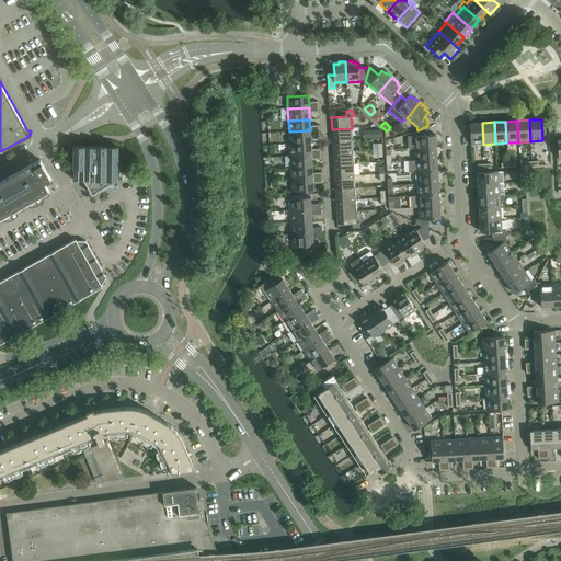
[(483,145),(482,123),(470,124),(471,145),(483,145)]
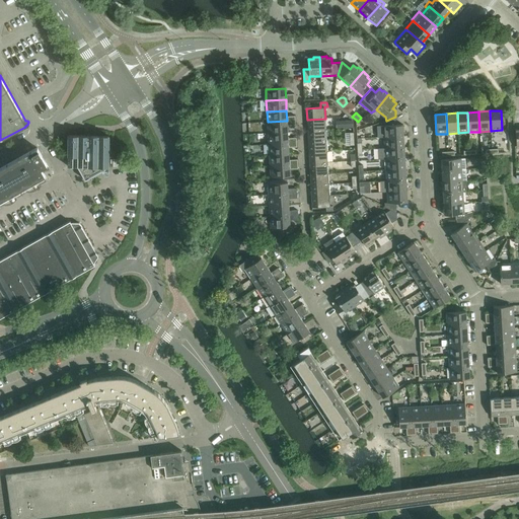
[(384,122),(384,126),(396,125),(395,117),(386,121),(384,122)]
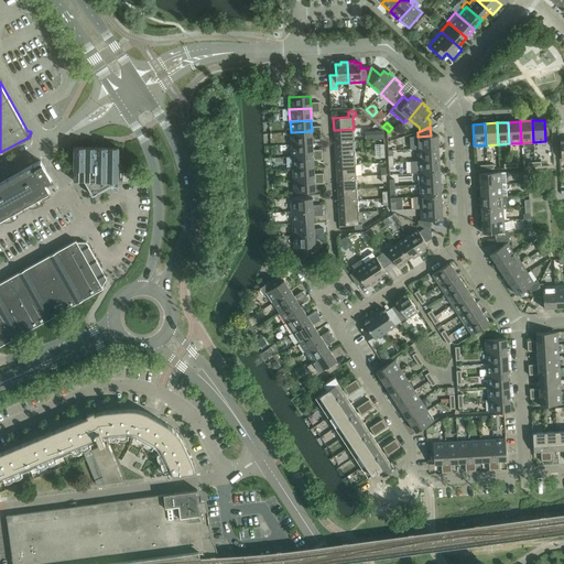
[(354,129),(334,130),(335,142),(354,140),(354,129)]
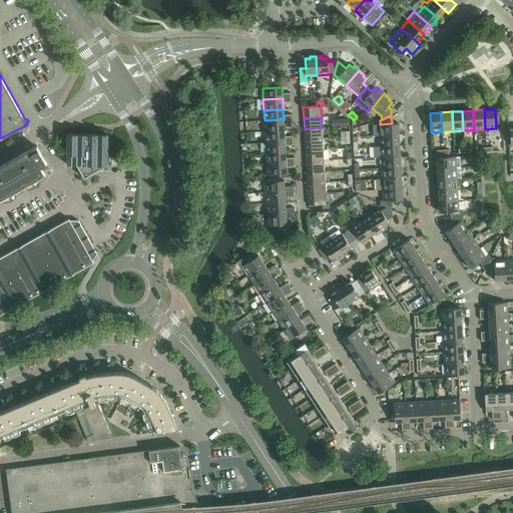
[(348,118),(338,119),(338,126),(348,126),(348,118)]
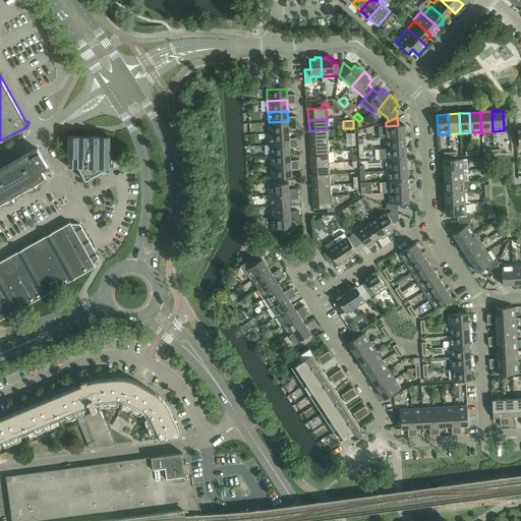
[(288,121),(269,122),(269,133),(289,132),(288,121)]
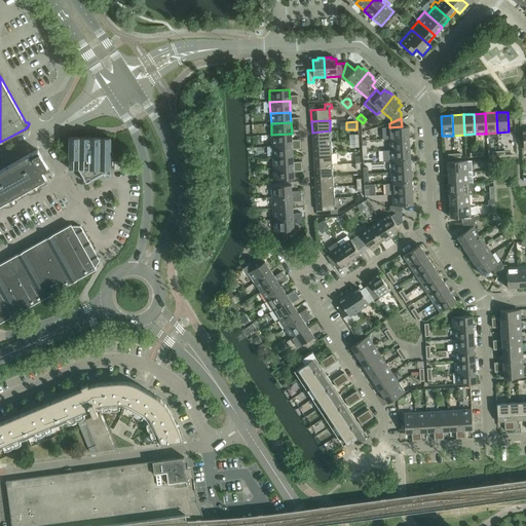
[(382,140),(388,139),(409,138),(408,126),(402,126),(389,127),(382,127),(382,140)]
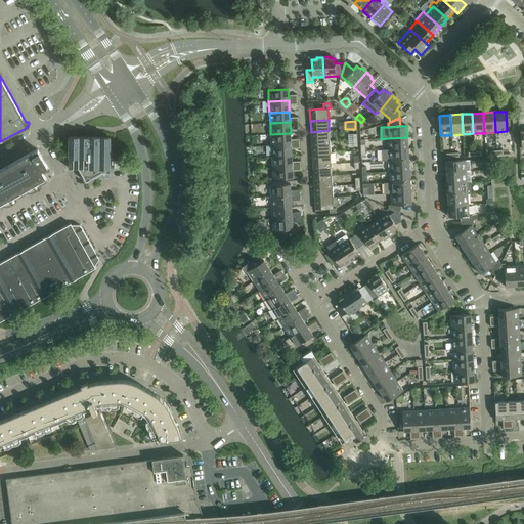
[(329,130),(311,132),(311,142),(330,141),(329,130)]
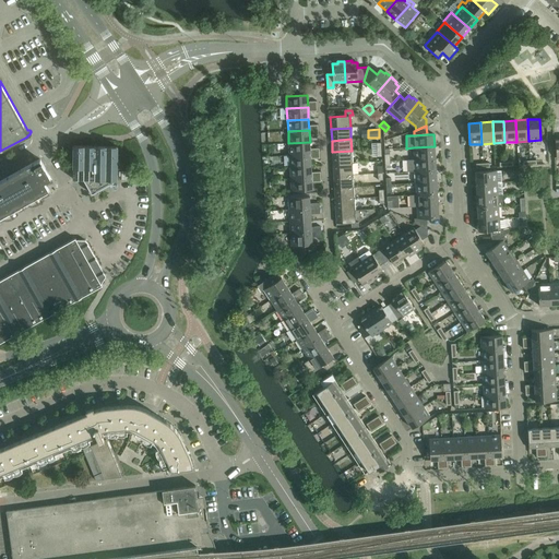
[(310,142),(288,143),(289,155),(310,154),(310,142)]
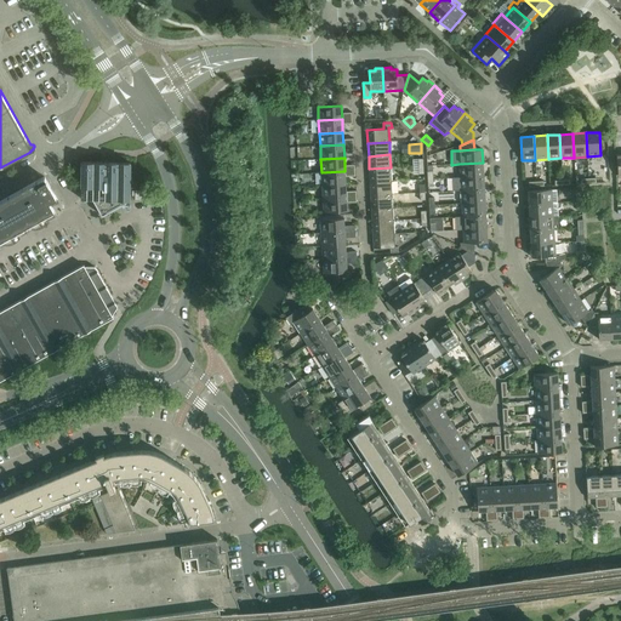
[(81,161),(81,188),(81,199),(92,199),(102,216),(126,201),(125,200),(130,200),(131,163),(81,161)]
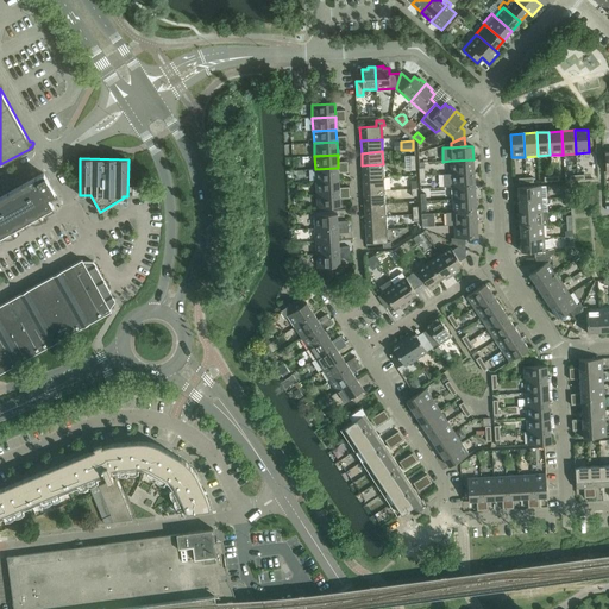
[(473,159),(450,161),(451,174),(475,173),(473,159)]
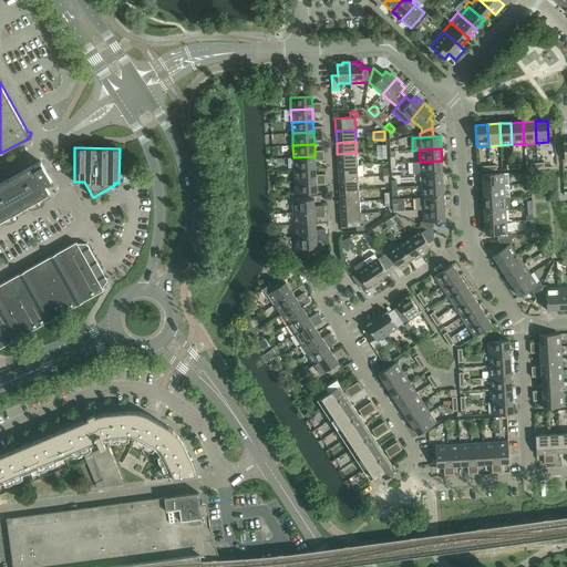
[(357,153),(337,154),(338,166),(358,165),(357,153)]
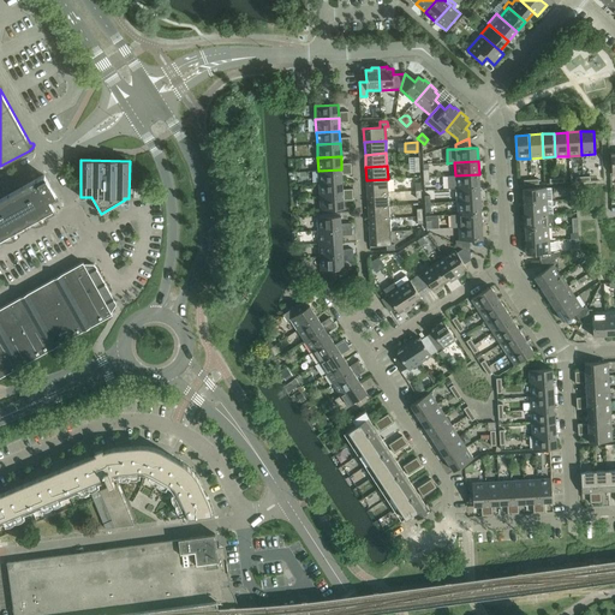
[(341,169),(318,171),(318,184),(342,183),(341,169)]
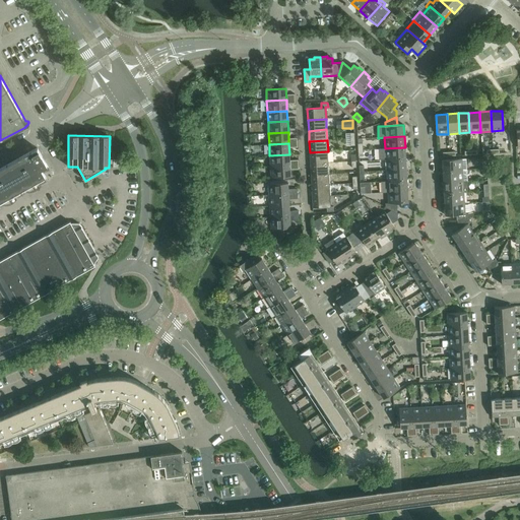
[(405,147),(385,148),(379,148),(380,159),(386,159),(405,158),(405,147)]
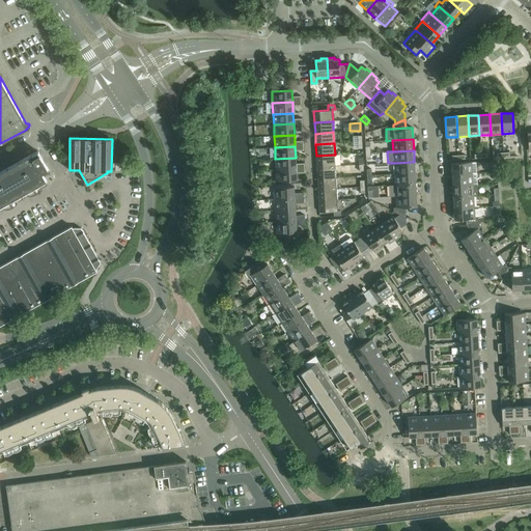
[(38,151),(0,172),(0,208),(48,183),(44,175),(50,172),(38,151)]
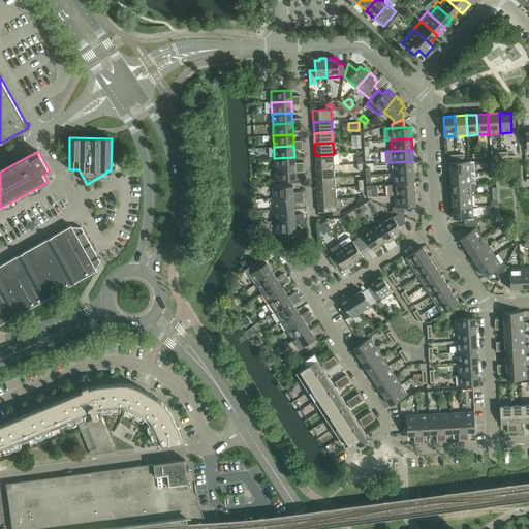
[(334,154),(315,155),(315,166),(334,165),(334,154)]
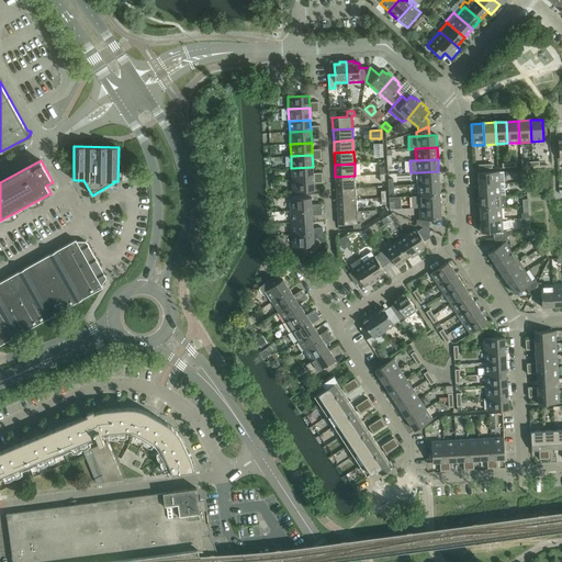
[(313,167),(291,168),(292,180),(314,178),(313,167)]
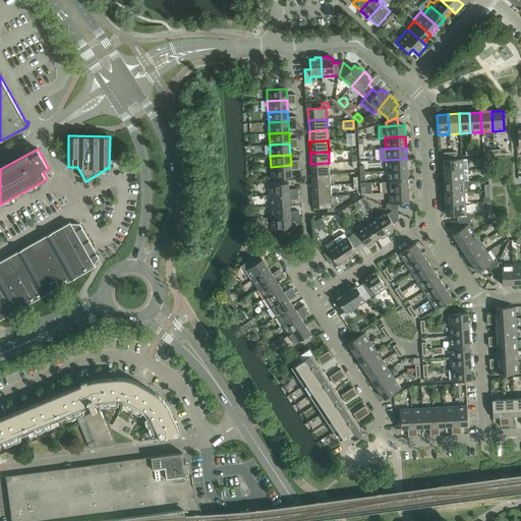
[(406,159),(387,160),(387,171),(407,170),(406,159)]
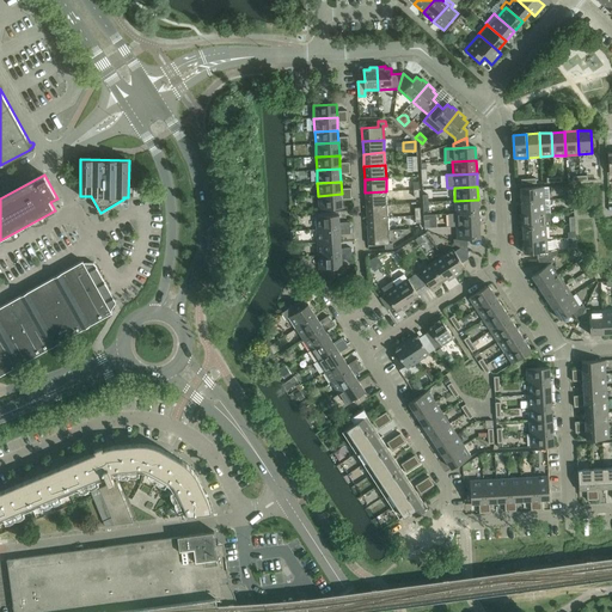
[(520,188),(521,202),(549,200),(549,188),(544,188),(544,187),(520,188)]
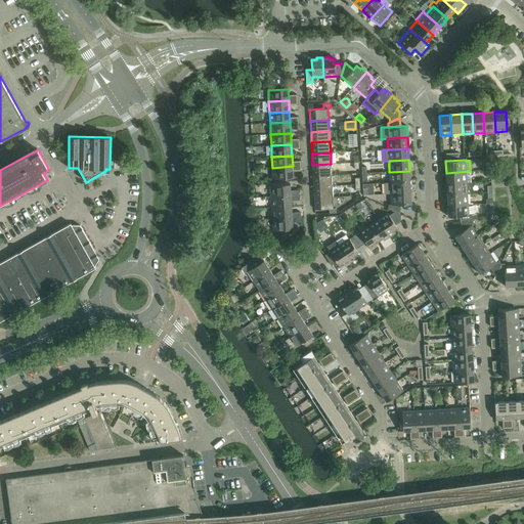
[(331,164),(312,165),(313,176),(332,175),(331,164)]
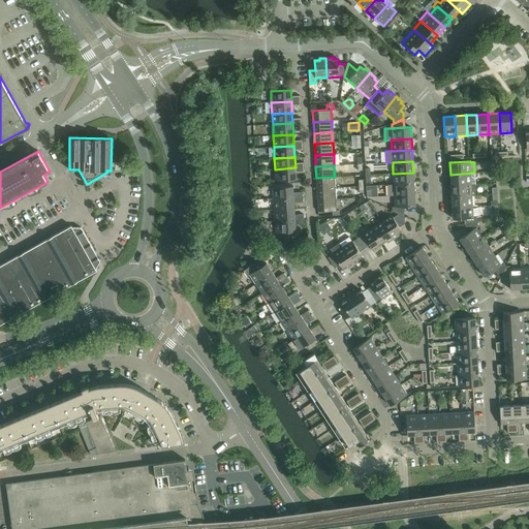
[(296,167),(275,169),(276,181),(296,180),(296,167)]
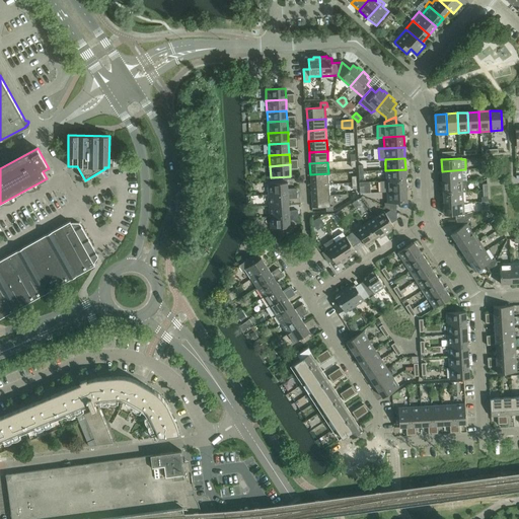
[(405,169),(385,170),(386,181),(406,179),(405,169)]
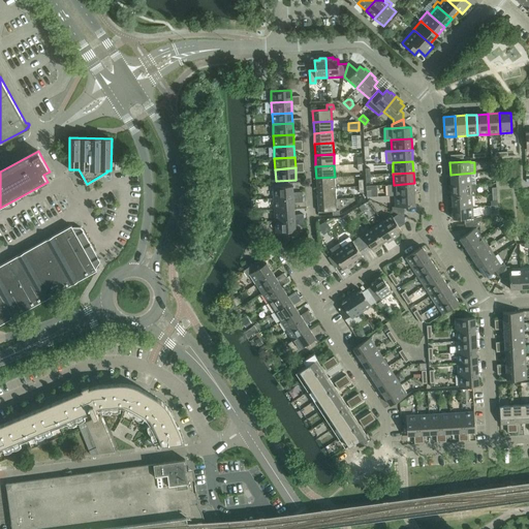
[(474,173),(450,175),(450,185),(475,184),(474,173)]
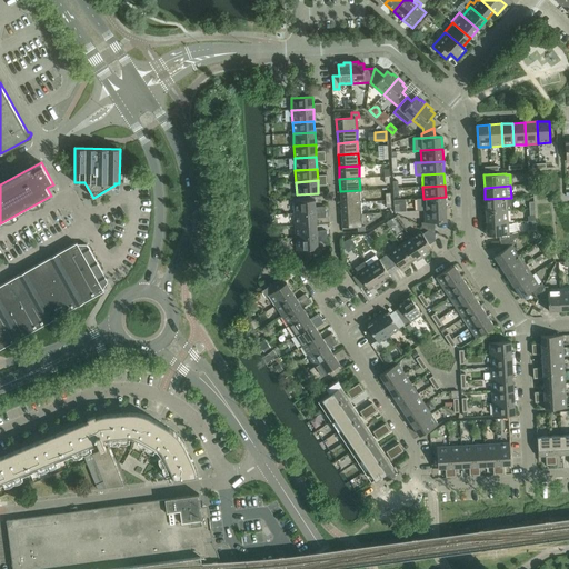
[(360,190),(340,191),(341,203),(361,202),(360,190)]
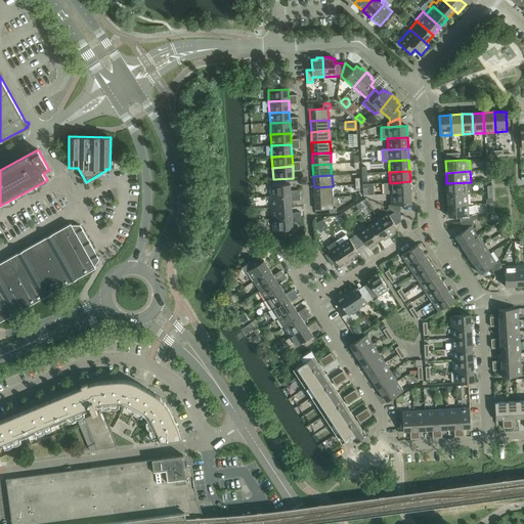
[(410,181),(390,183),(384,183),(385,194),(390,193),(410,192),(410,181)]
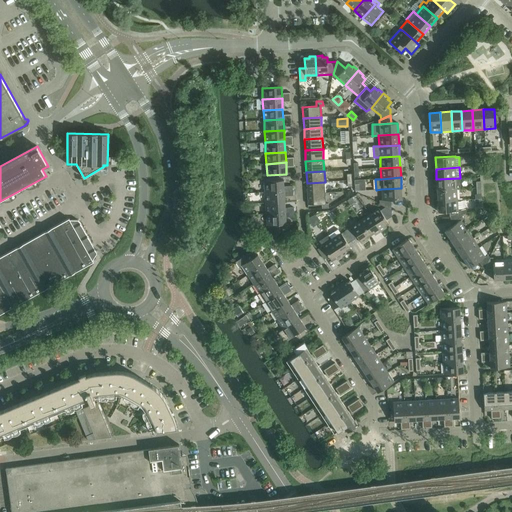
[(460,178),(436,179),(437,190),(457,189),(461,189),(460,178)]
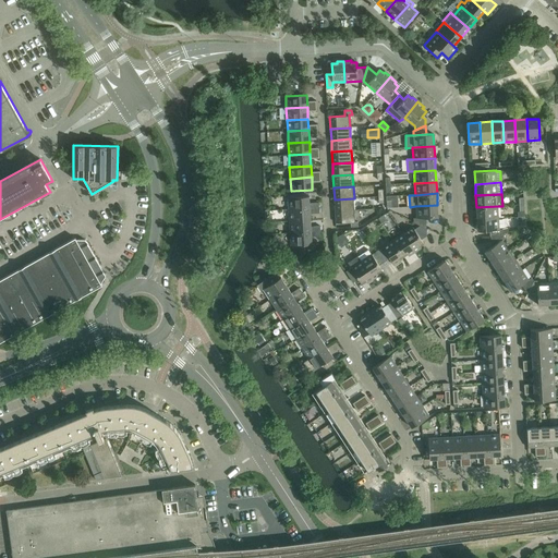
[(288,197),(289,209),(310,208),(310,196),(288,197)]
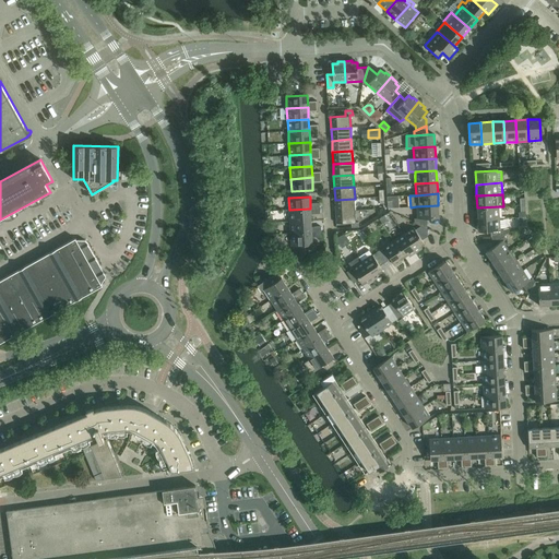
[(355,199),(335,200),(335,211),(355,210),(355,199)]
